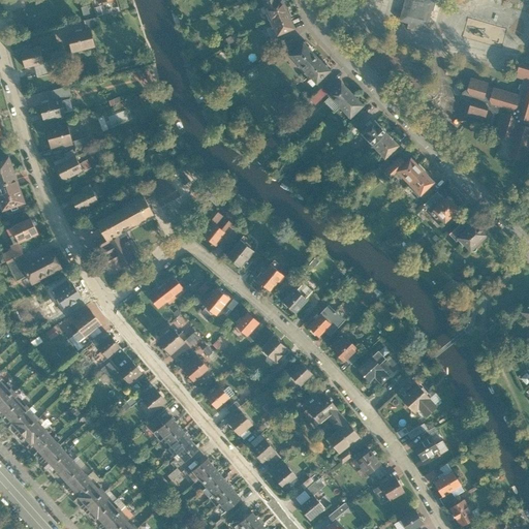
[(266,0),(271,12),(289,5),(287,0),(266,0)]
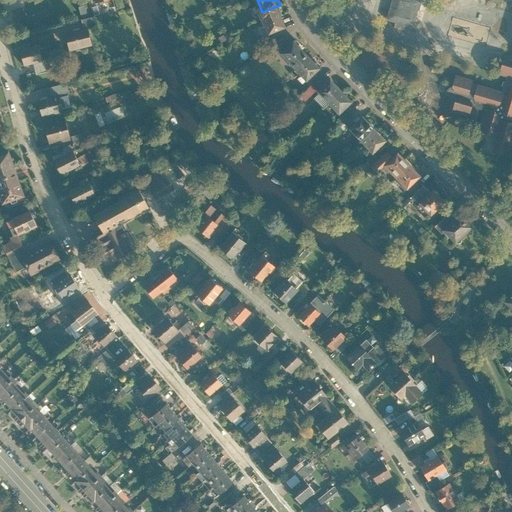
[(392,0),(386,23),(392,25),(392,28),(404,32),(405,28),(421,32),(429,2),(423,0),(392,0)]
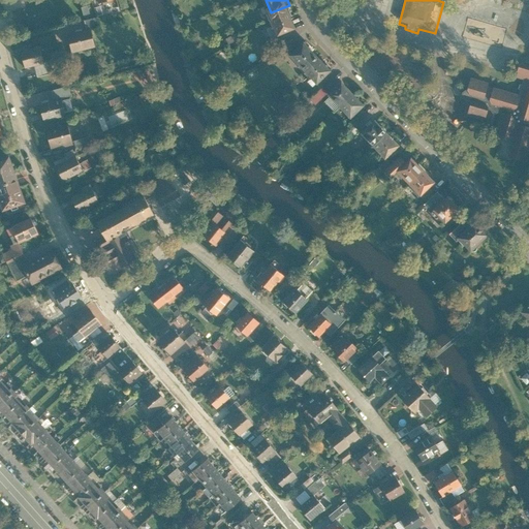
[(88,4),(81,5),(83,13),(90,12),(88,4)]
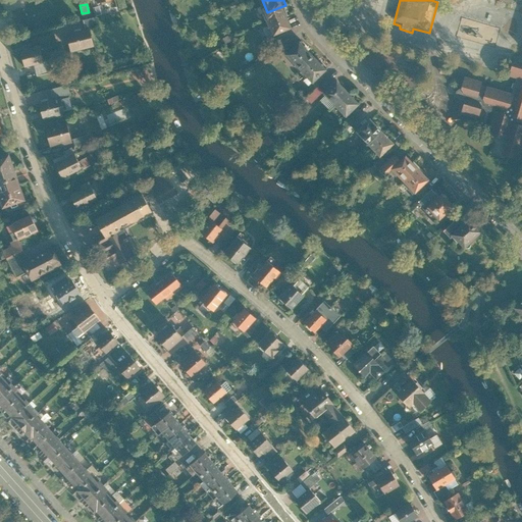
[(267,12),(274,32),(294,24),(285,5),(267,12)]
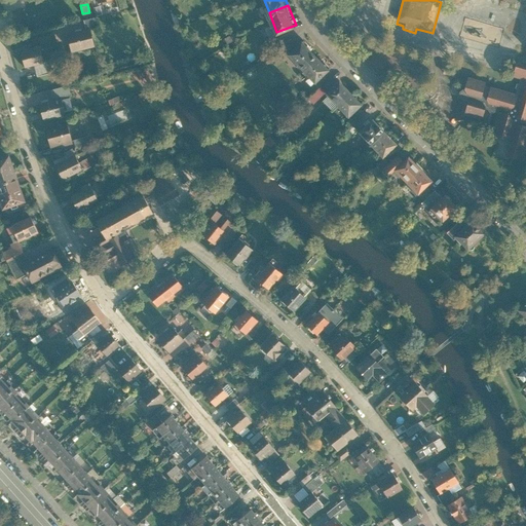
[(95,17),(83,21),(84,24),(85,28),(97,25),(95,17)]
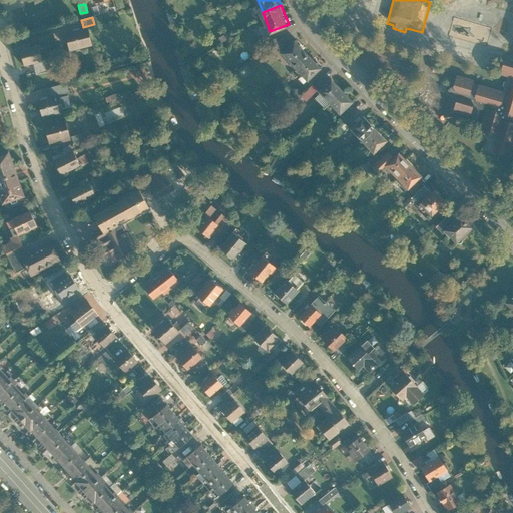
[(69,50),(91,45),(87,27),(65,31),(69,50)]
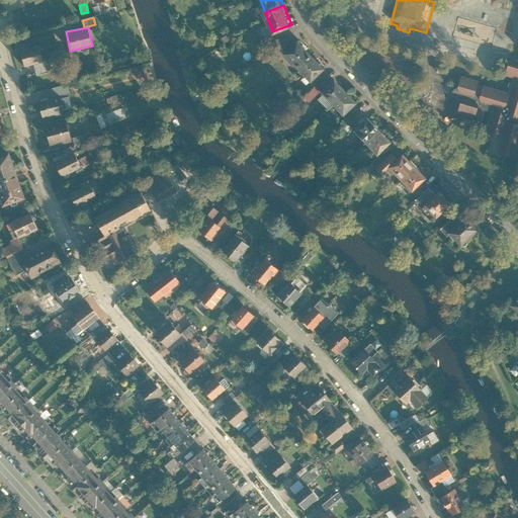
[(278,46),(288,38),(285,31),(271,37),(278,46)]
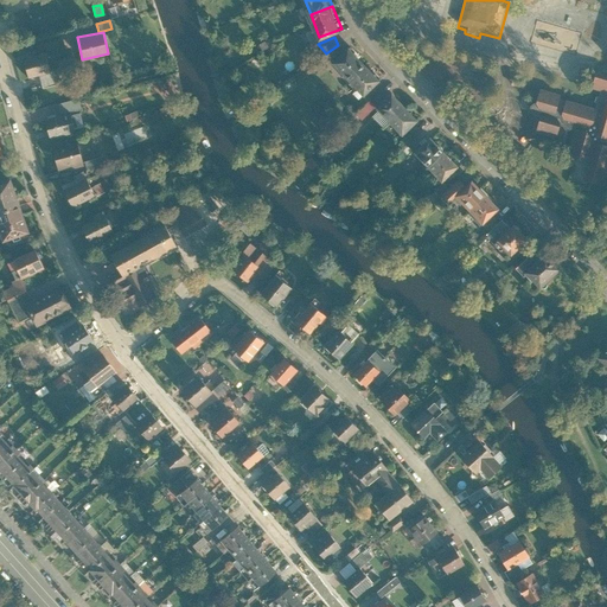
[(336,62),(345,52),(338,45),(326,53),(332,61),(333,59),(336,62)]
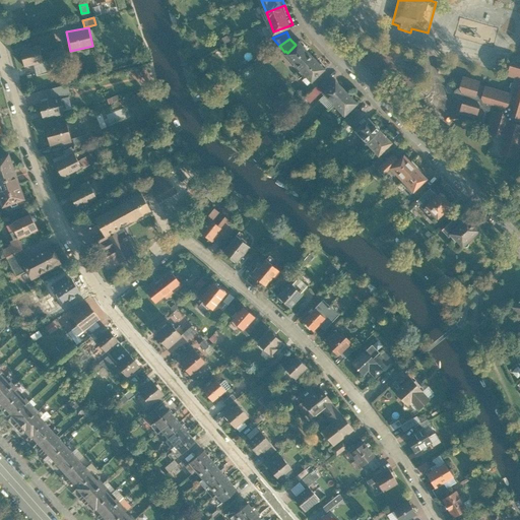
[(287,53),(300,66),(315,53),(302,39),(296,45),(287,53)]
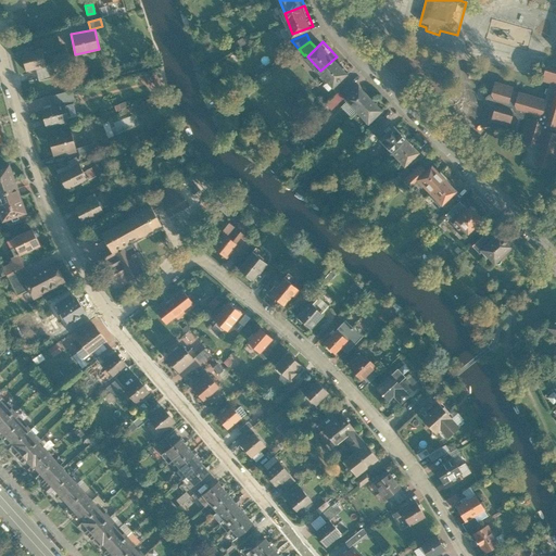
[(40,47),(22,51),(26,70),(36,67),(45,65),(40,47)]
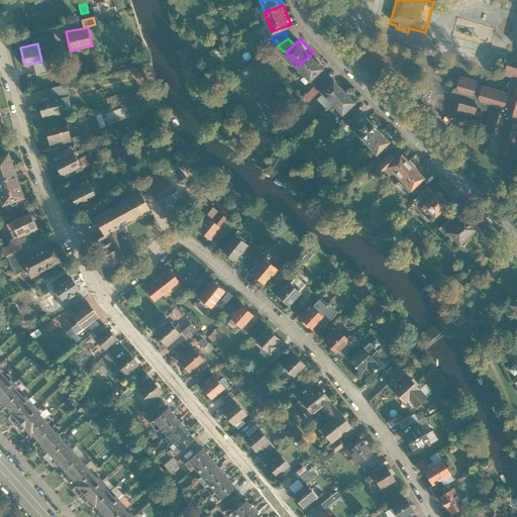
[(298,66),(311,80),(325,67),(313,53),(298,66)]
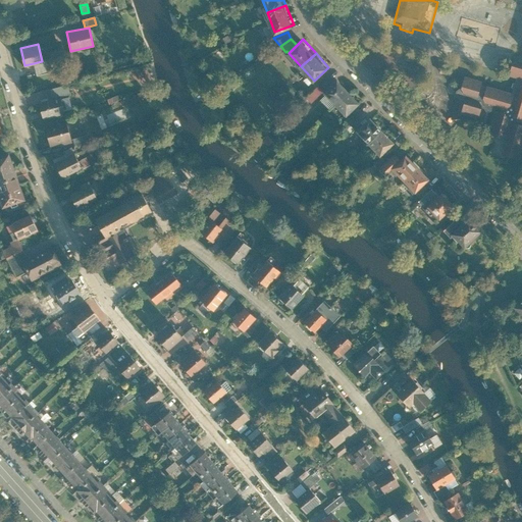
[(521,61),(514,59),(511,69),(510,75),(516,77),(515,81),(512,83),(511,86),(513,88),(512,93),(481,84),(482,82),(464,76),(461,86),(457,89),(455,96),(464,98),(460,112),(478,118),(481,105),(483,106),(485,110),(488,111),(492,109),(494,109),(486,134),(496,136),(499,137),(502,141),(506,142),(502,155),(519,159),(521,147),(521,61)]
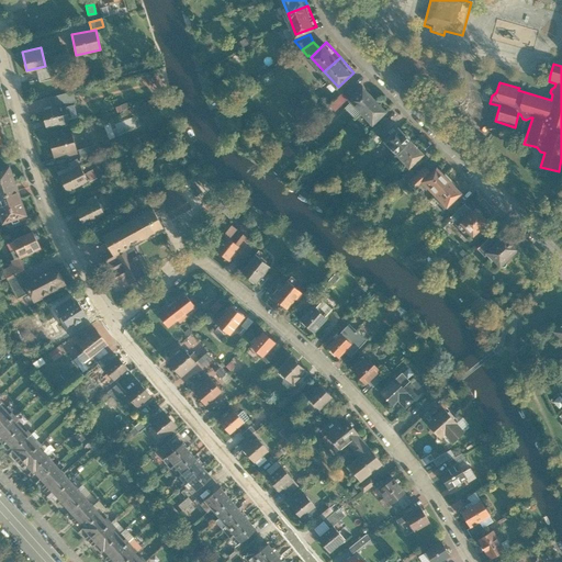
[(49,65),(45,66),(36,68),(41,81),(53,78),(49,65)]
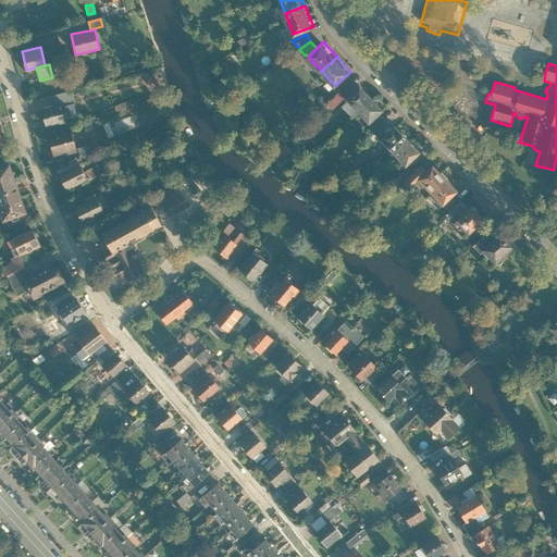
[(346,96),(359,110),(374,96),(361,82),(346,96)]
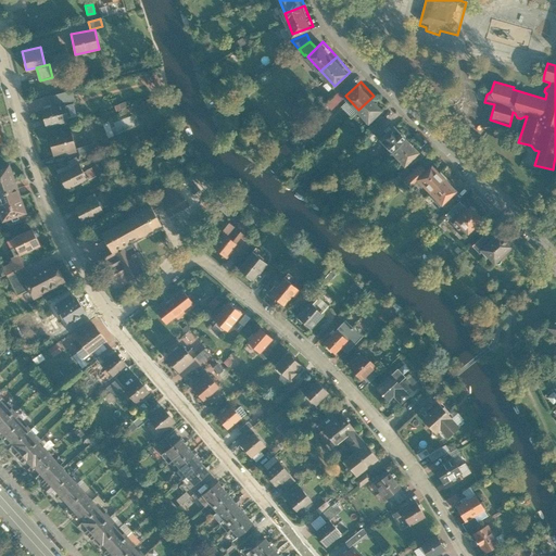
[(374,96),(358,110),(370,123),(386,109),(374,96)]
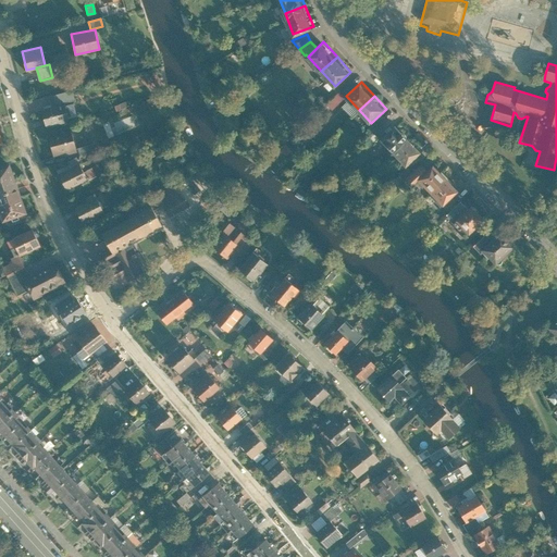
[(64,104),(41,110),(46,126),(69,121),(64,104)]
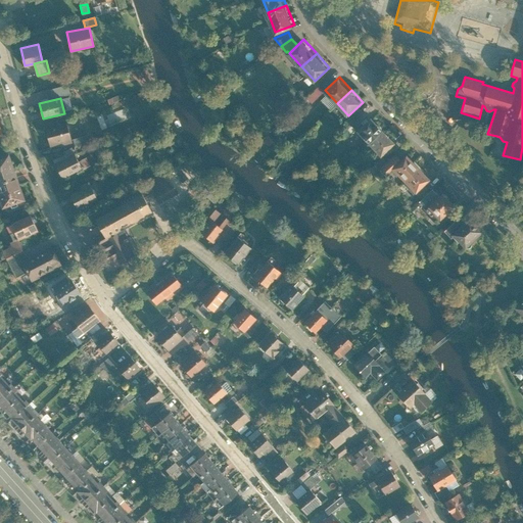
[(125,107),(108,114),(111,124),(129,117),(125,107)]
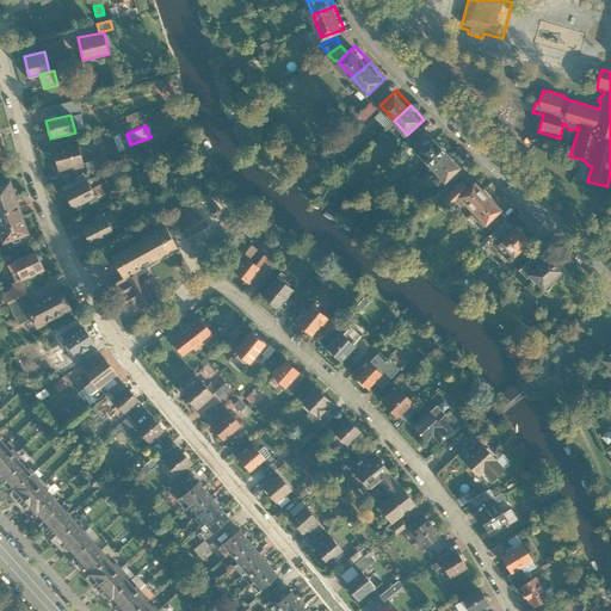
[(418,149),(433,165),(450,149),(434,134),(418,149)]
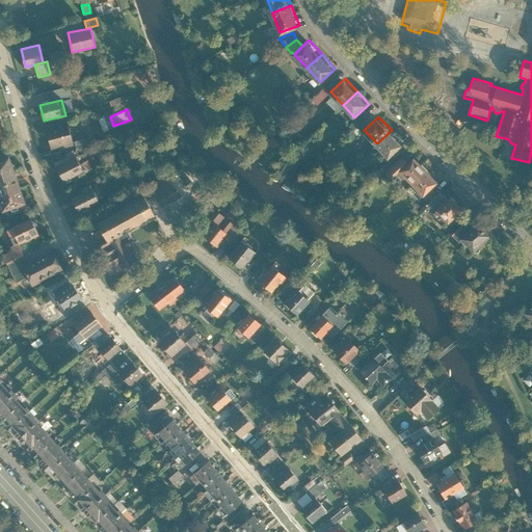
[(67,123),(46,129),(51,149),(57,147),(58,149),(73,144),(67,123)]
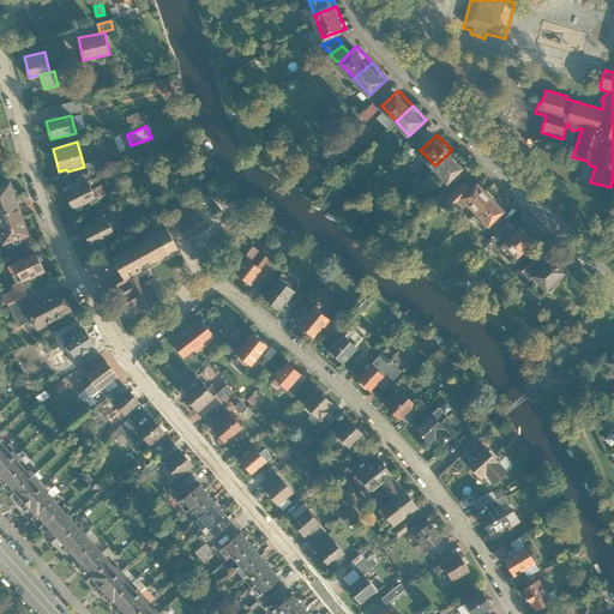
[(413,146),(402,157),(407,162),(417,152),(413,146)]
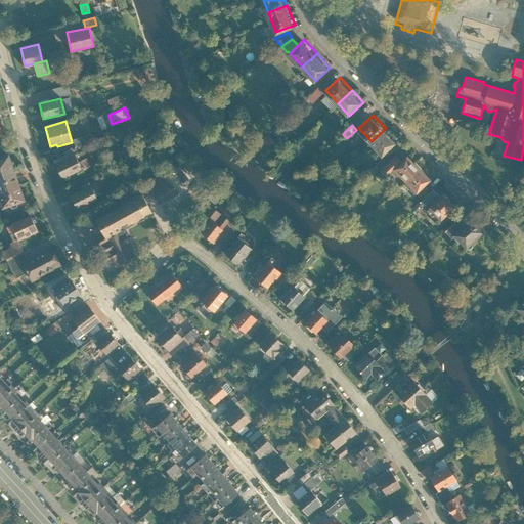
[(372,141),(383,155),(398,141),(386,128),(372,141)]
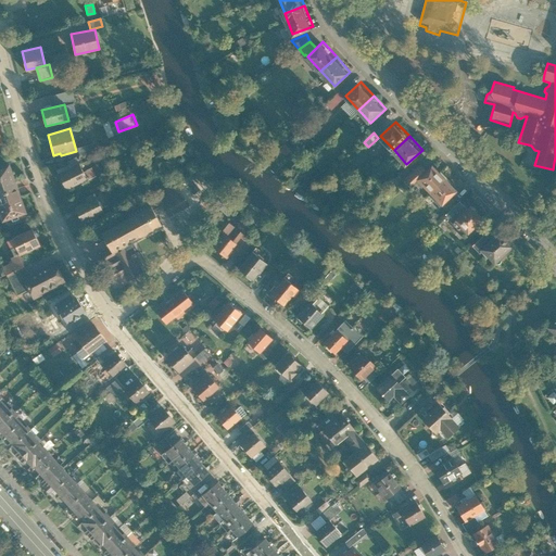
[(92,142),(77,148),(79,154),(95,150),(92,142)]
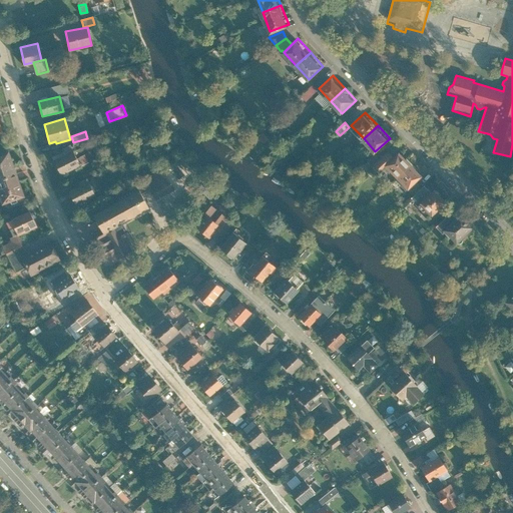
[(0,150),(0,176),(16,172),(8,148),(0,150)]
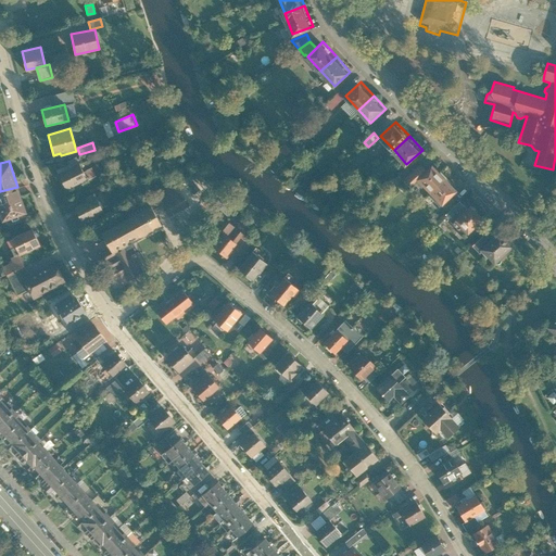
[(59,172),(67,189),(97,175),(91,166),(83,171),(78,162),(59,172)]
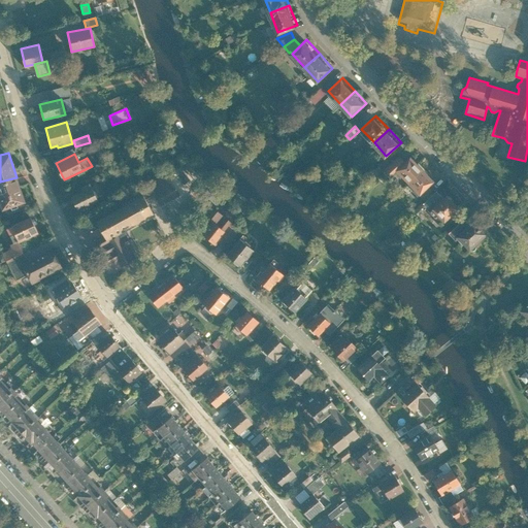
[(398,168),(409,180),(425,167),(413,154),(407,160),(398,168)]
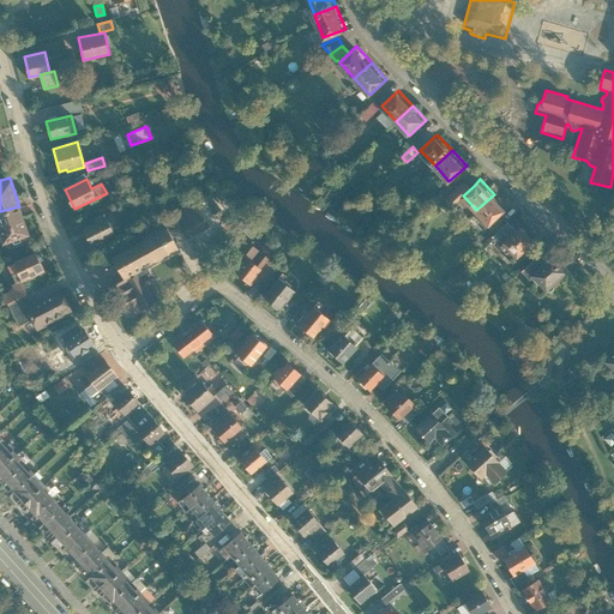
[(463,196),(474,186),(467,180),(450,196),(455,203),(463,196)]
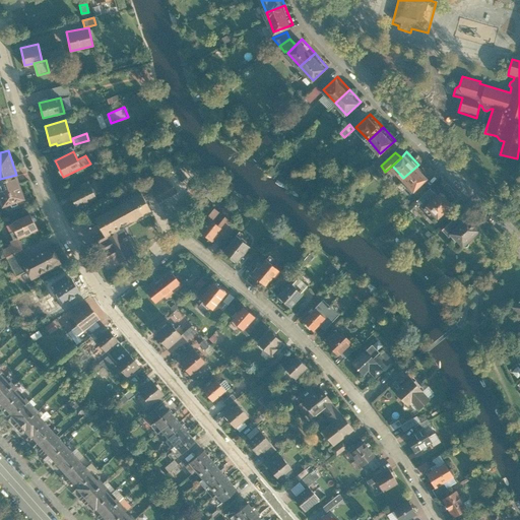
[(418,165),(403,178),(414,190),(430,177),(418,165)]
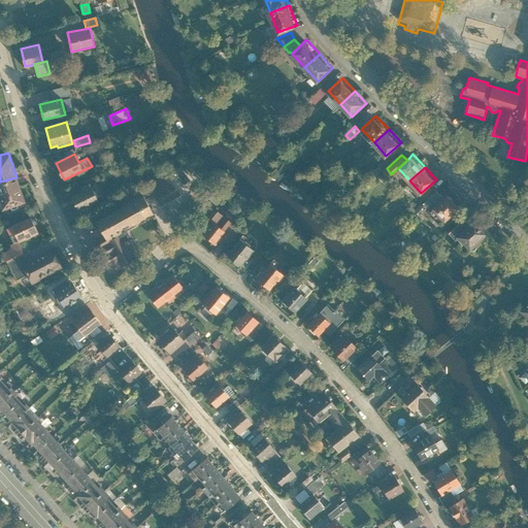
[(168,173),(139,190),(146,199),(154,195),(161,205),(180,194),(168,173)]
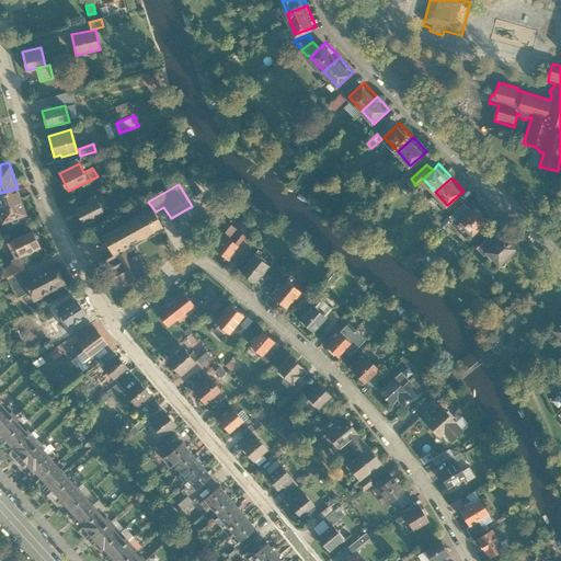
[(25,213),(18,189),(0,193),(0,219),(0,220),(25,213)]
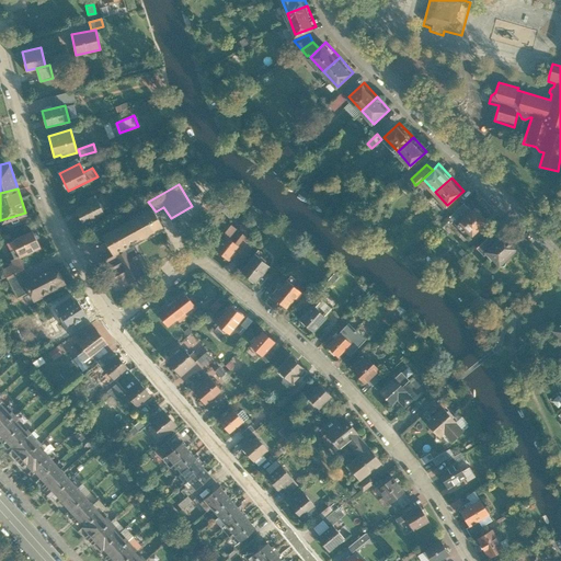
[(76,207),(84,225),(105,215),(95,194),(86,199),(88,202),(76,207)]
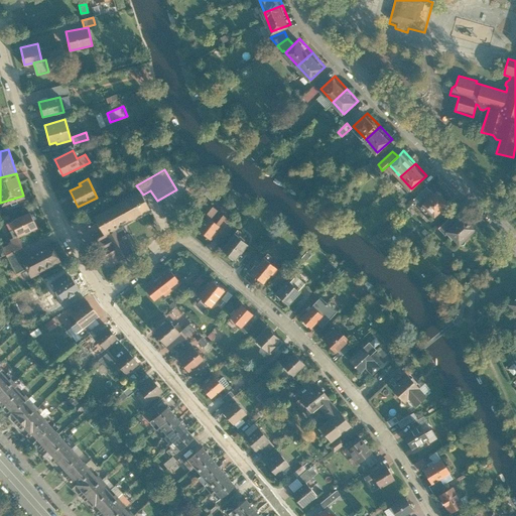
[(412,190),(417,197),(425,188),(420,183),(412,190)]
